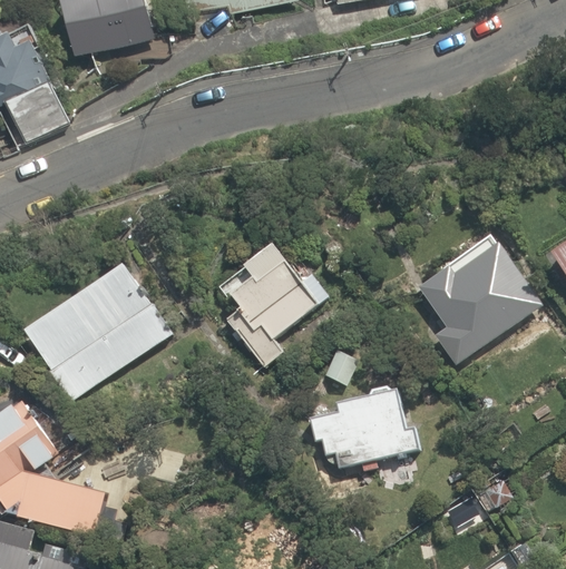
[(61,0),(79,61),(155,39),(143,0),(61,0)]
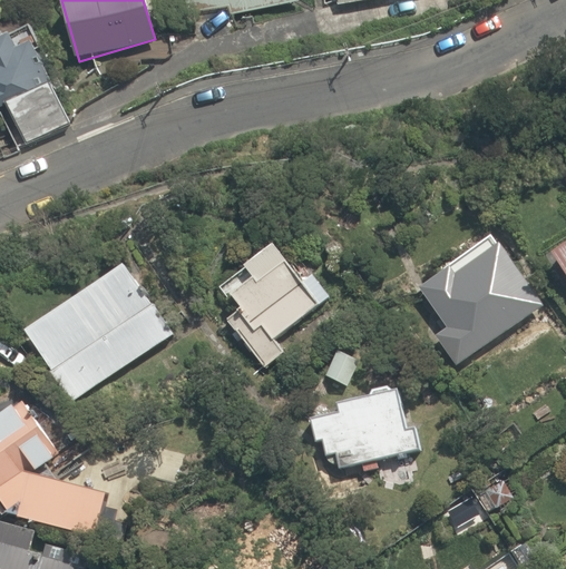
[(183,0),(188,25),(299,5),(298,0),(183,0)]
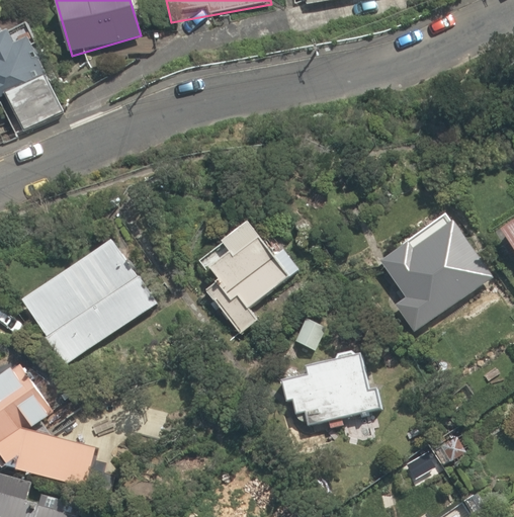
[(0,103),(7,100),(23,134),(66,113),(24,24),(5,33),(1,24),(0,24),(0,103)]
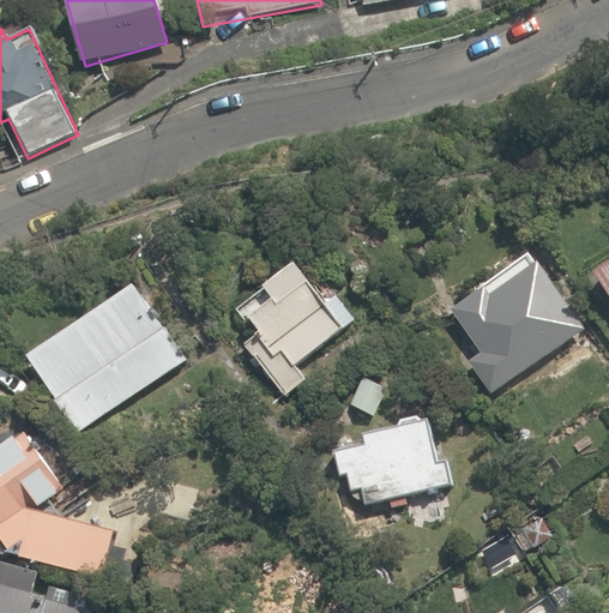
[(608,250),(579,272),(607,312),(608,311),(608,250)]
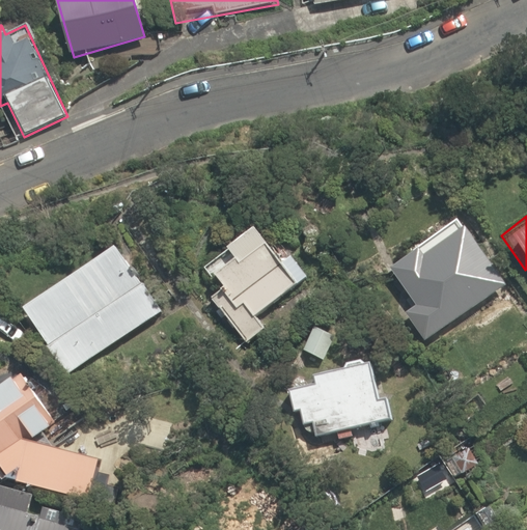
[(451,220),(382,268),(406,303),(394,311),(415,340),(496,284),(451,220)]
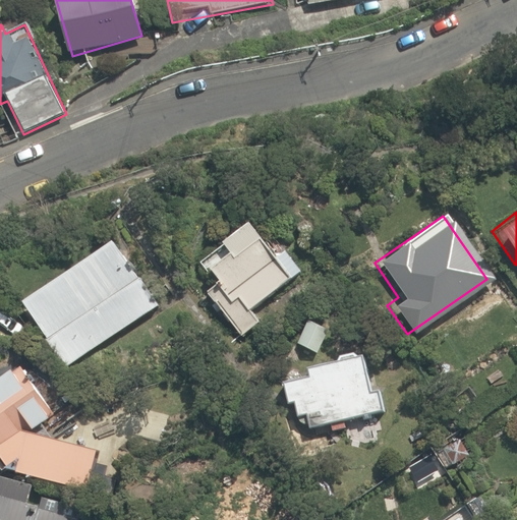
[(198,290),(238,341),(265,321),(259,311),(309,272),(283,238),(264,237),(249,218),(194,261),(210,281),(198,290)]
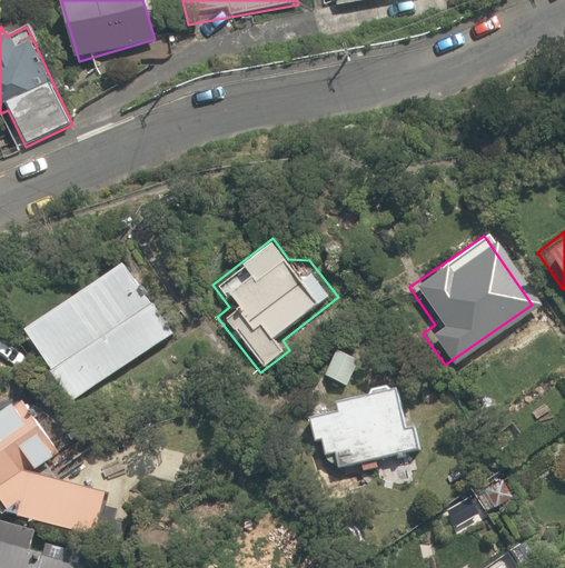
[(124,259),(22,327),(72,400),(174,331),(124,259)]
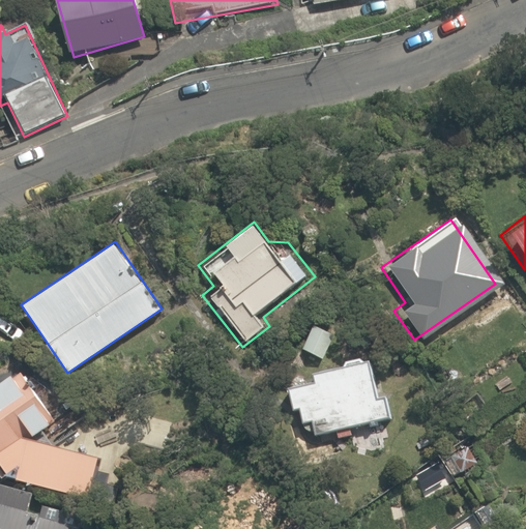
[(310,424),(312,438),(395,423),(388,392),(378,394),(372,360),(309,371),(310,379),(283,384),(289,415),(300,413),(303,428),(310,424)]
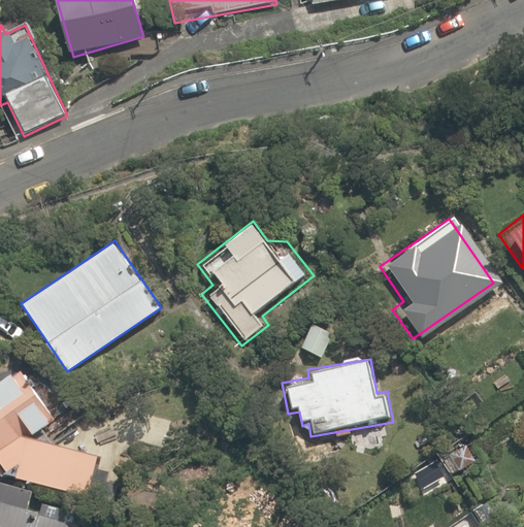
[(14,479),(86,495),(96,455),(29,439),(55,422),(22,373),(0,387),(0,471),(1,473),(18,466),(14,479)]
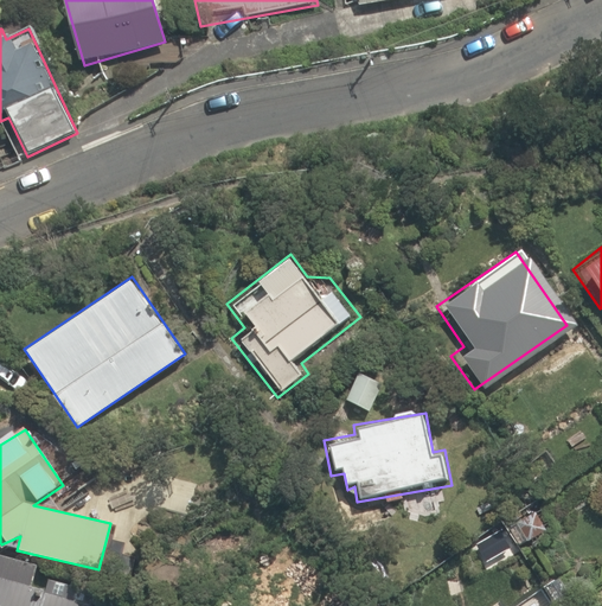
[(37,565),(0,555),(0,605),(90,605),(30,589),(37,565)]
